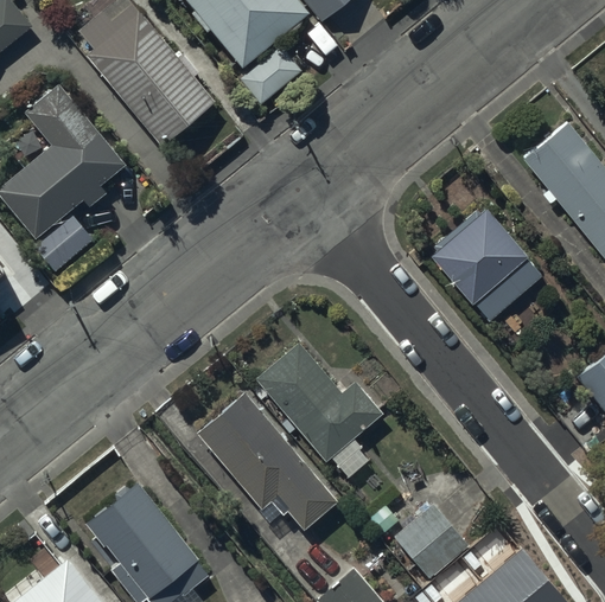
[(0,0),(0,55),(34,27),(12,0),(0,0)]
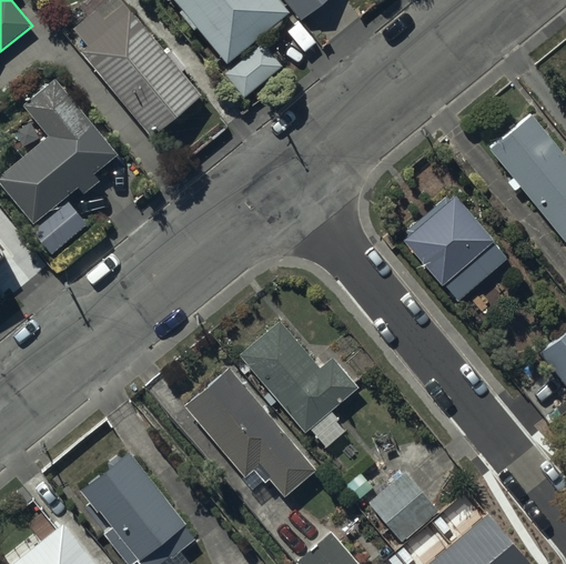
[(89,46),(81,52),(151,137),(202,96),(123,0),(108,0),(74,28),(89,46)]
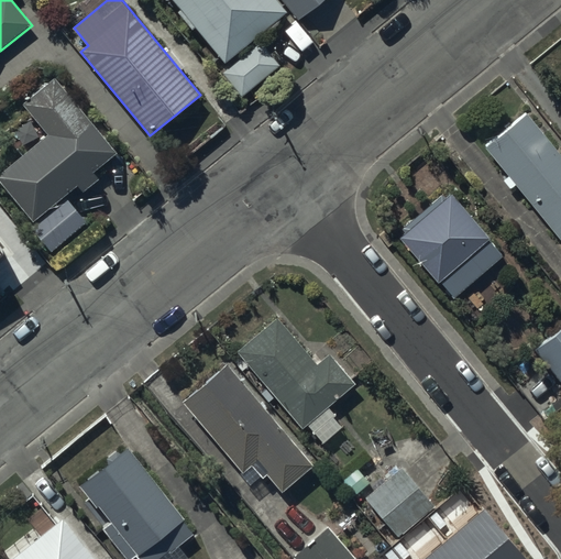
[(168,0),(223,64),(266,28),(276,26),(279,17),(287,10),(278,0),(168,0)]
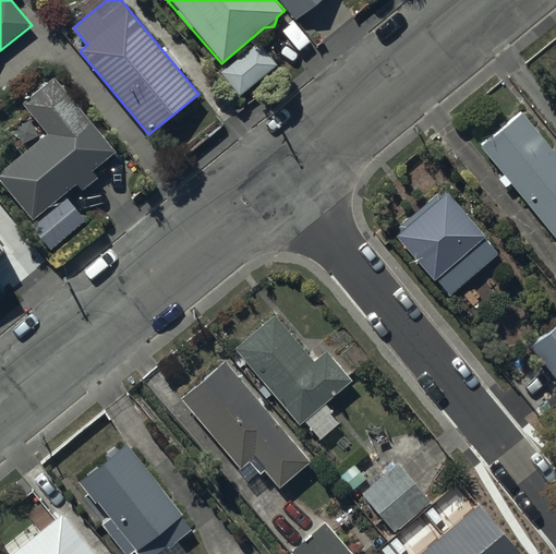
[(279,0),(297,21),(322,0),(279,0)]
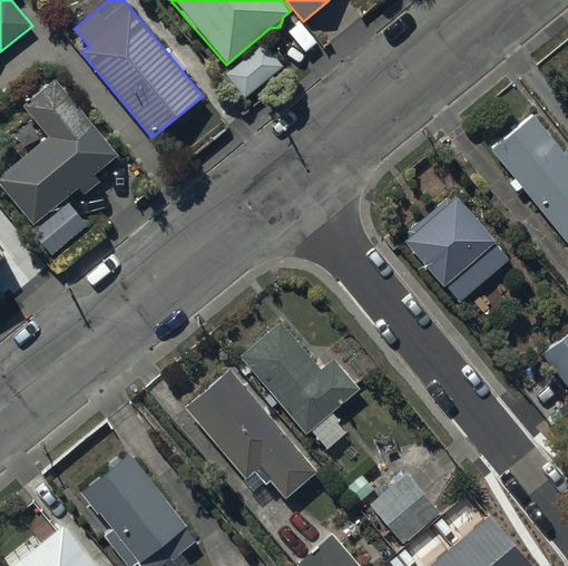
[(285,67),(263,42),(225,75),(246,99),(285,67)]
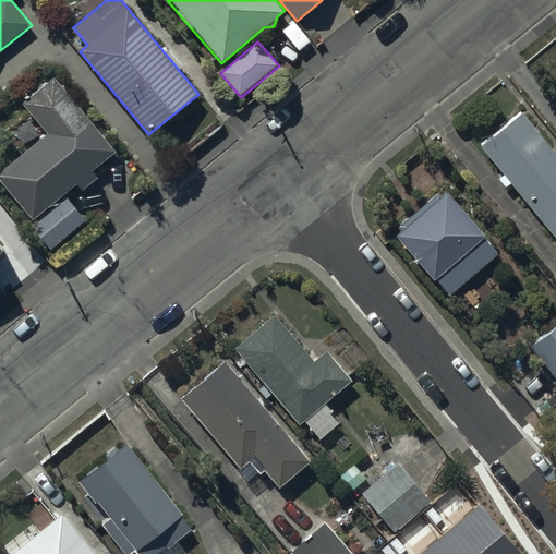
[(0,180),(32,219),(76,183),(83,192),(100,178),(94,170),(117,151),(56,75),(23,103),(48,133),(0,171),(0,180)]
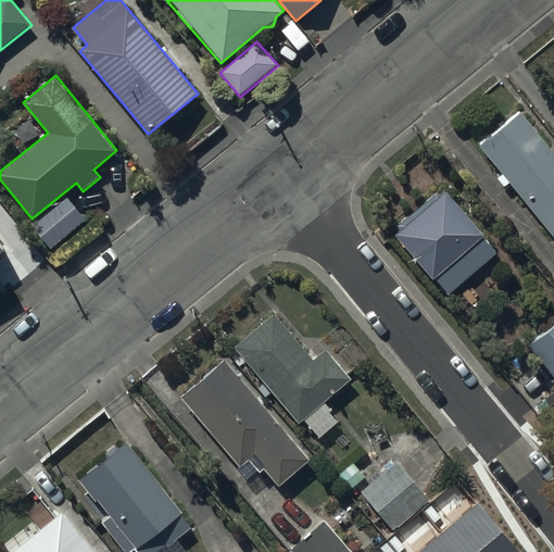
[(480,147),(482,149),(502,174),(496,178),(504,188),(510,184),(553,237),(553,152),(521,113),(480,147)]
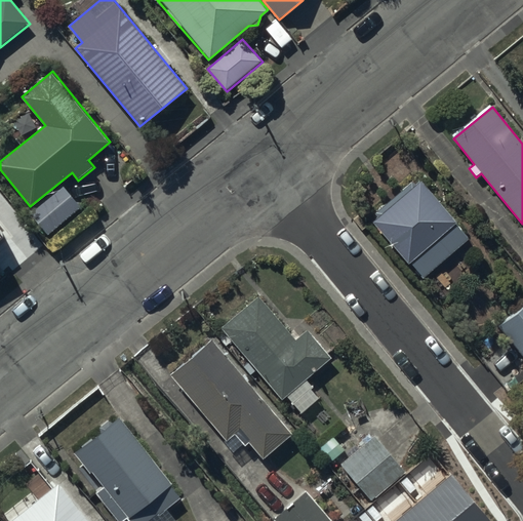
[(379,214),(372,221),(408,263),(410,261),(424,277),(469,239),(454,223),(455,223),(419,181),(414,185),(412,183),(377,212),(379,214)]
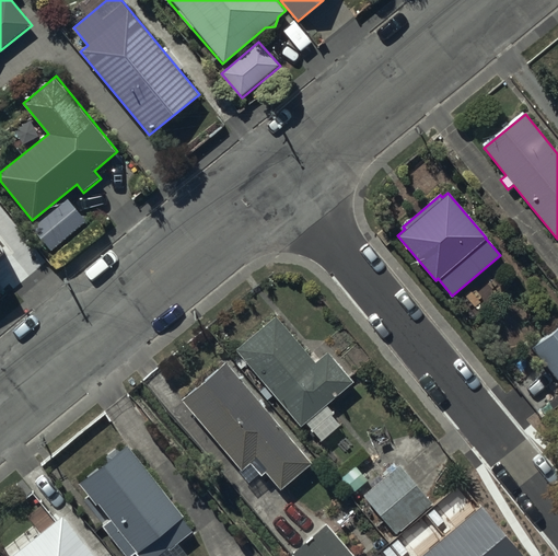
[(67,198),(31,228),(50,252),(86,222),(67,198)]
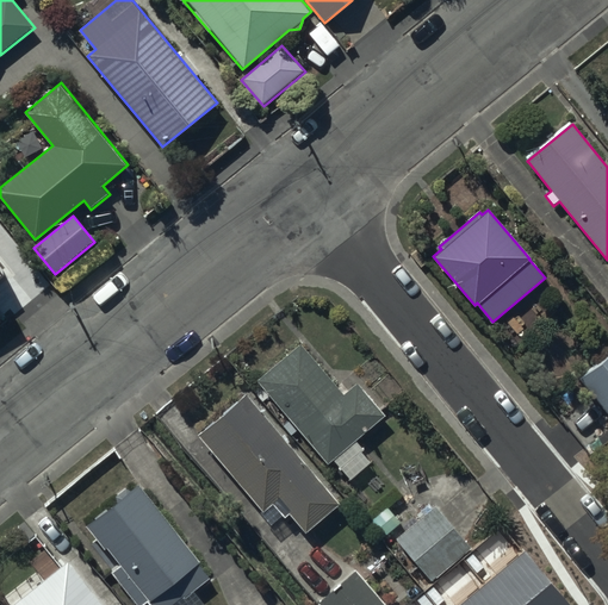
[(299,344),(256,380),(328,465),(333,460),(351,481),(371,465),(361,453),(365,450),(357,441),(385,416),(358,382),(343,395),(299,344)]
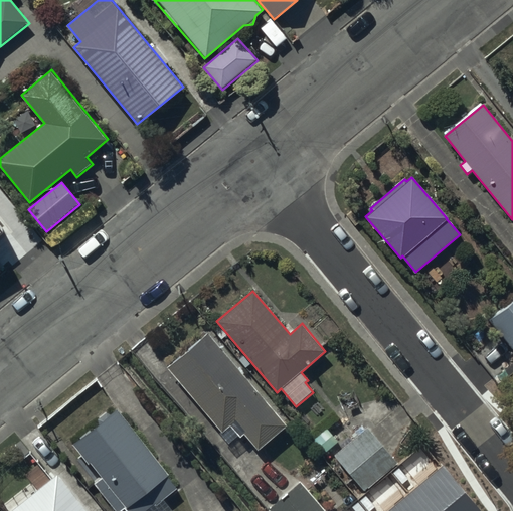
[(512,300),(489,320),(512,349),(512,300)]
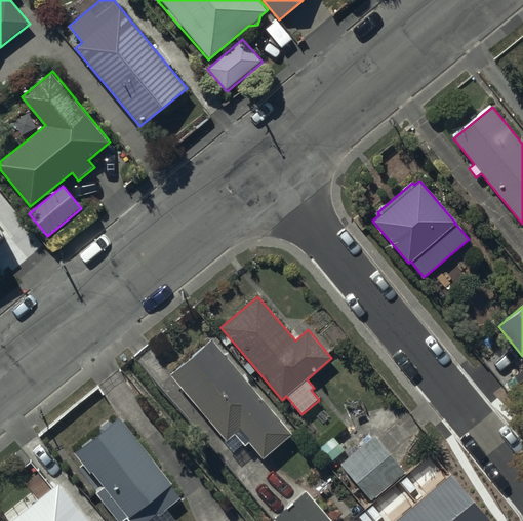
[(249,442),(262,457),(292,433),(212,338),(170,372),(226,438),(223,441),(233,452),(243,444),(245,446),(249,442)]
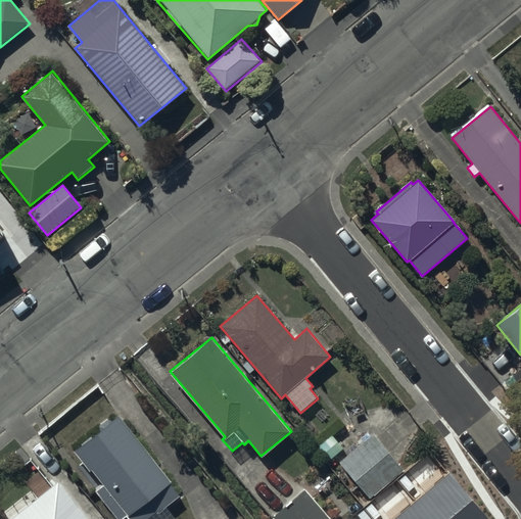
[(104,484),(96,491),(117,518),(124,518),(127,516),(129,518),(176,518),(167,507),(180,497),(170,483),(172,481),(119,414),(74,450),(90,470),(91,469),(104,484)]
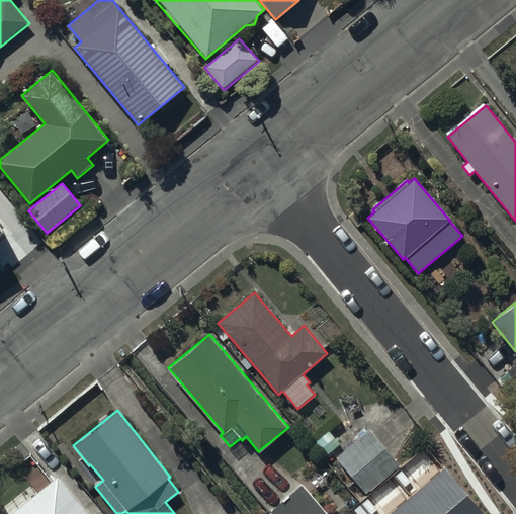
[(401,464),(369,429),(336,458),(367,494),(401,464)]
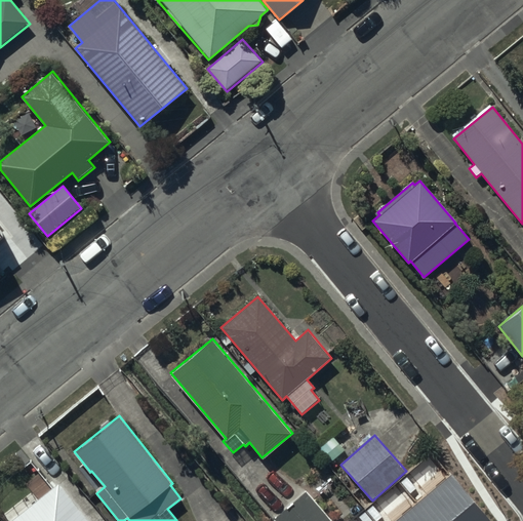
[(486,520),(453,481),(403,520),(486,520)]
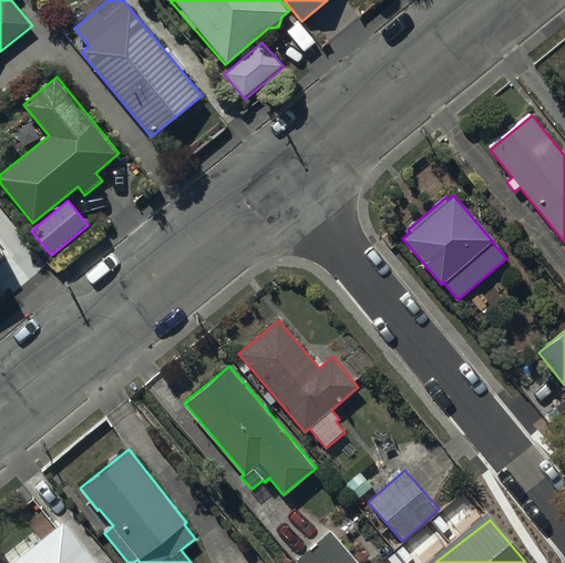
[(95,562),(62,522),(11,562),(95,562)]
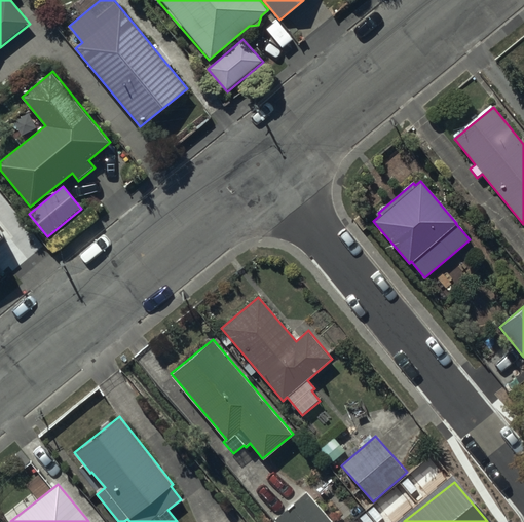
[(308,493),(275,520),(276,521),(333,521),(308,493)]
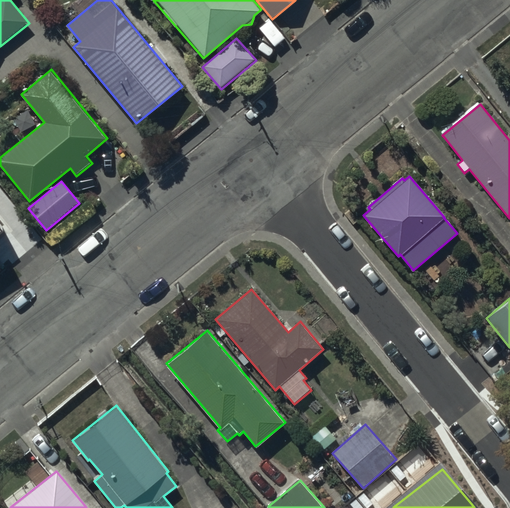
All buildings are outlined.
